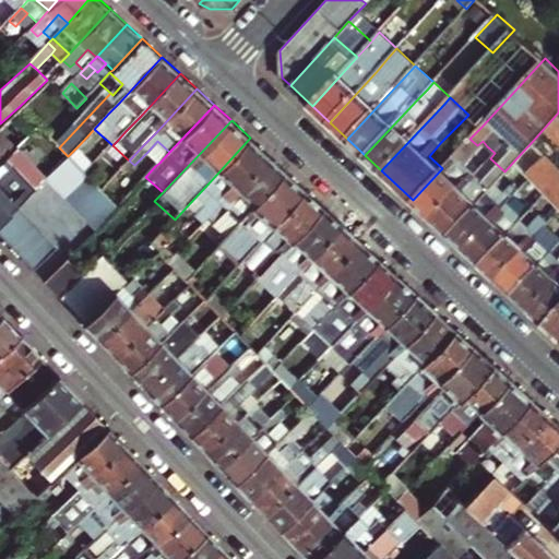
[(205,187),(224,203),(269,155),(250,138),(205,187)]
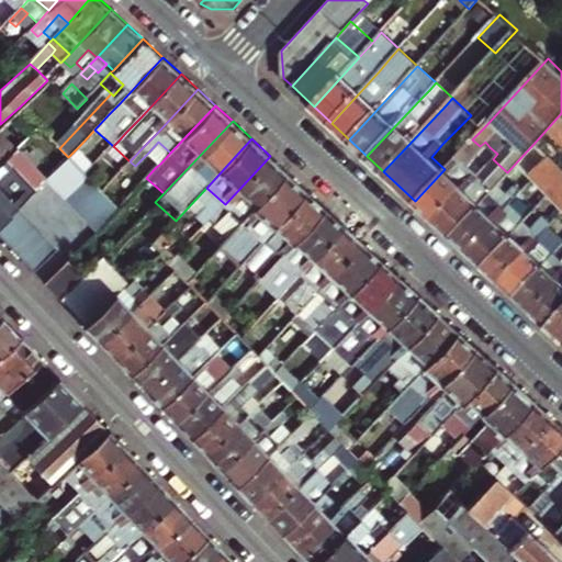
[(445,169),(415,201),(434,218),(475,171),(479,175),(482,170),(485,168),(478,160),(490,147),(485,142),(480,146),(472,139),(457,157),(445,169)]
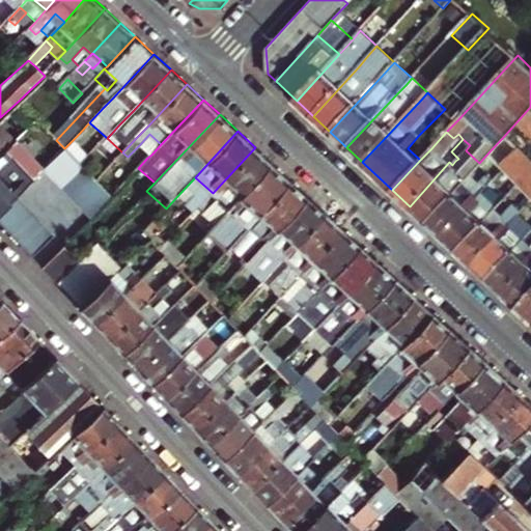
[(140,144),(151,155),(161,144),(149,134),(140,144)]
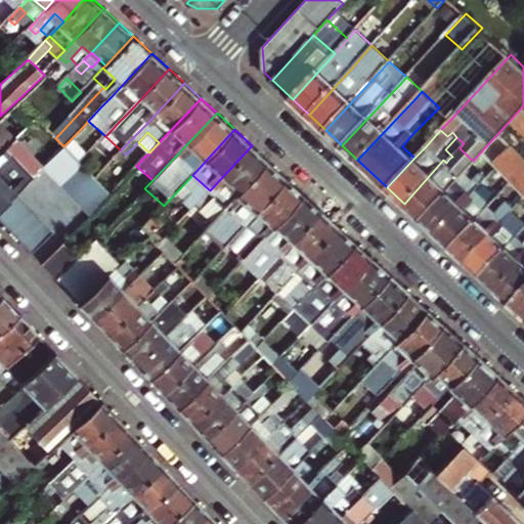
[(0,154),(10,144),(0,134),(0,154)]
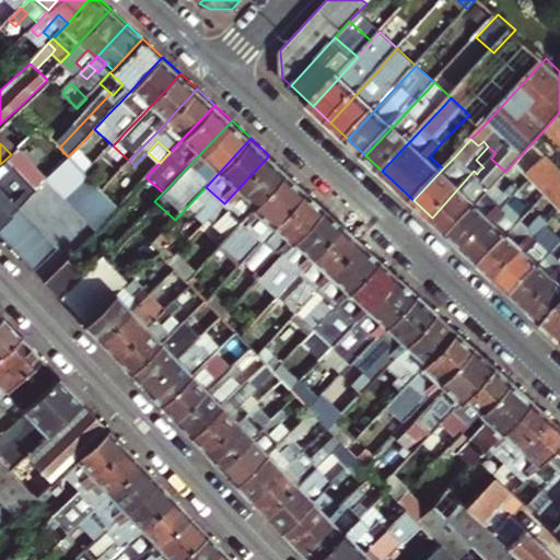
[(79,167),(85,175),(98,162),(81,143),(68,156),(79,167)]
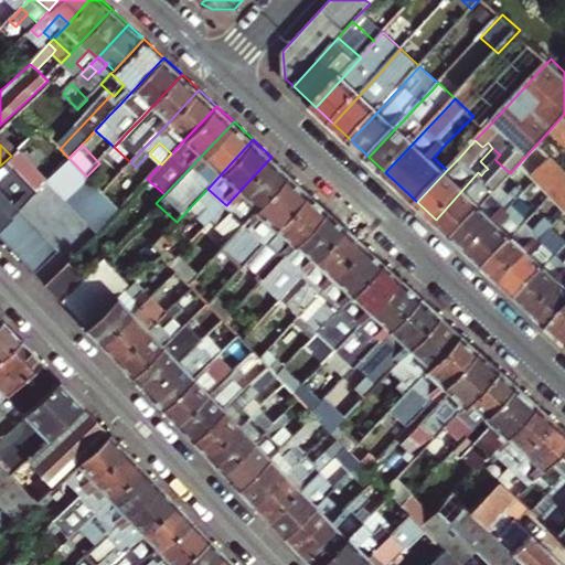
[(434,158),(447,170),(459,158),(445,145),(434,158)]
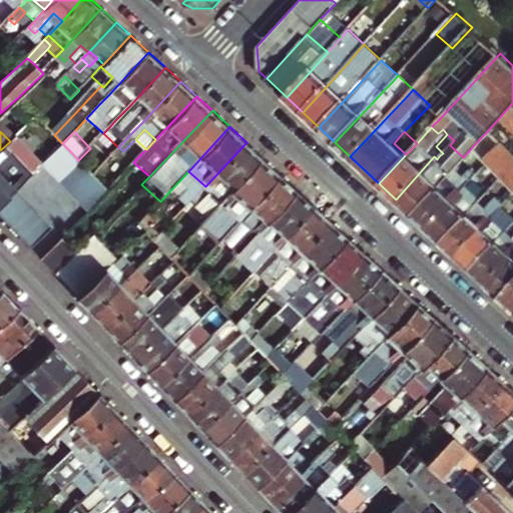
[(512,159),(487,131),(472,147),(488,165),(510,188),(512,191),(512,159)]
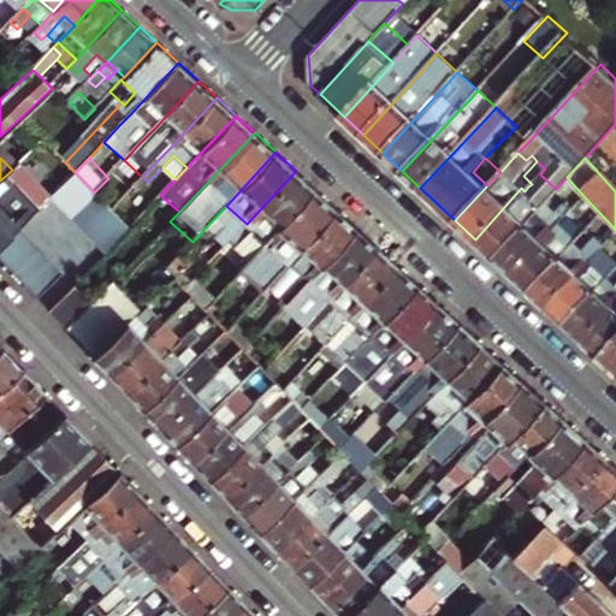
[(0,181),(0,243),(17,227),(51,195),(19,163),(12,170),(0,181)]
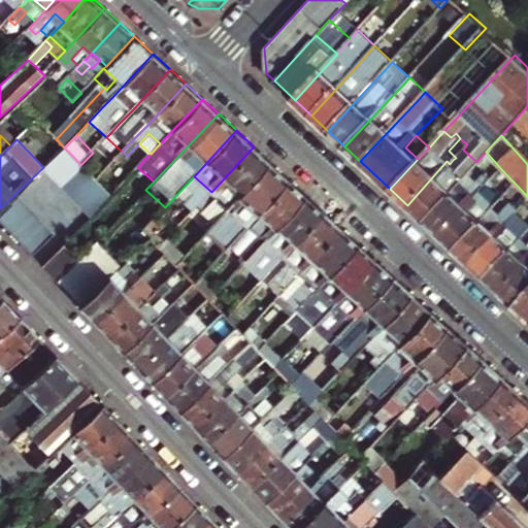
[(226,210),(271,162),(254,146),(211,192),(209,195),(197,207),(215,223),(226,210)]
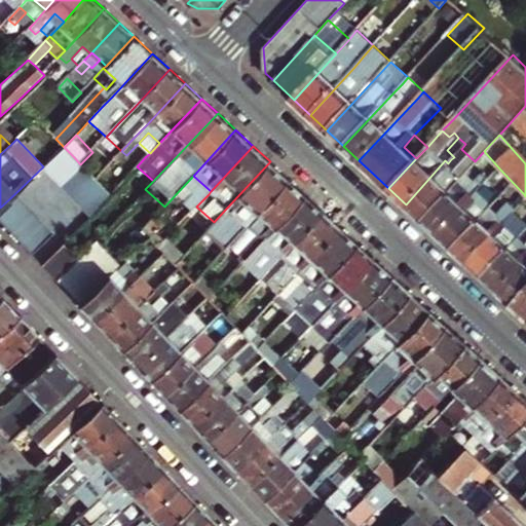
[(52,177),(74,157),(64,147),(43,166),(52,177)]
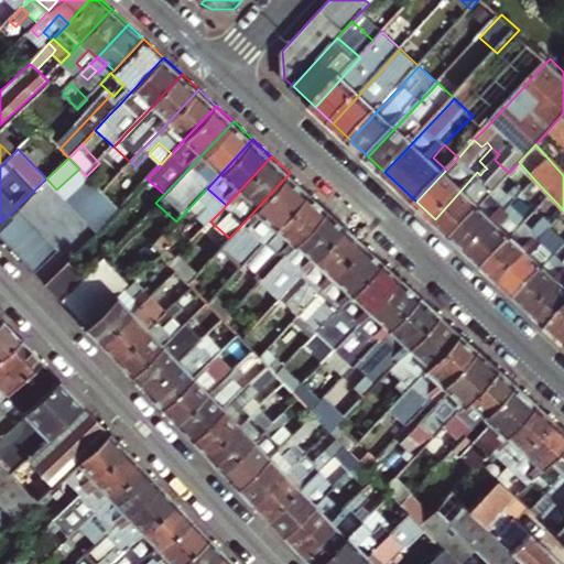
[(86,176),(79,169),(56,190),(66,199),(88,179),(86,176)]
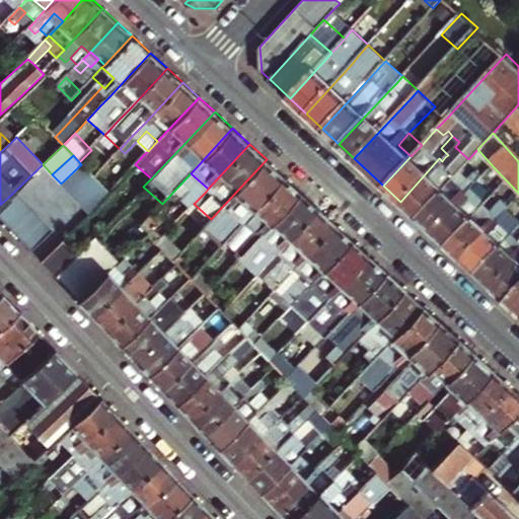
[(452,164),(445,157),(442,161),(439,158),(400,202),(409,209),(416,216),(455,173),(449,167),(452,164)]
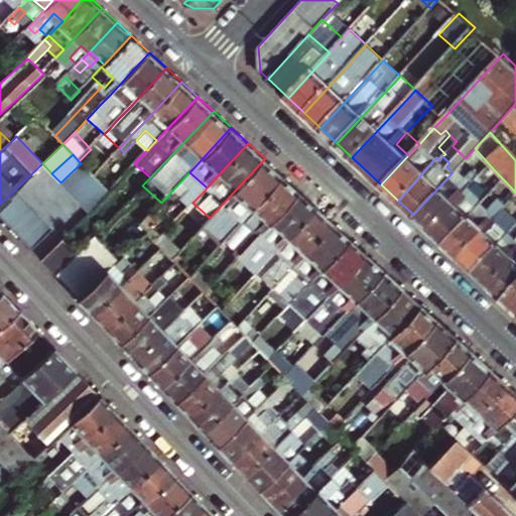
[(224,236),(239,220),(280,173),(265,158),(221,206),(210,218),(201,227),(195,234),(212,250),(224,236)]
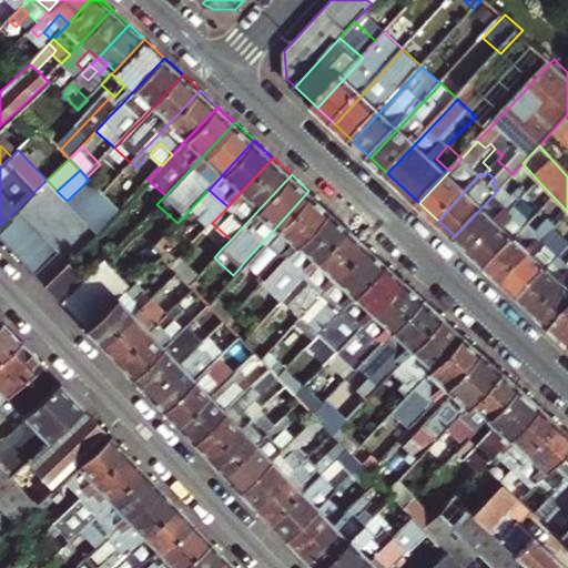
[(99,190),(89,180),(67,201),(78,212),(99,190)]
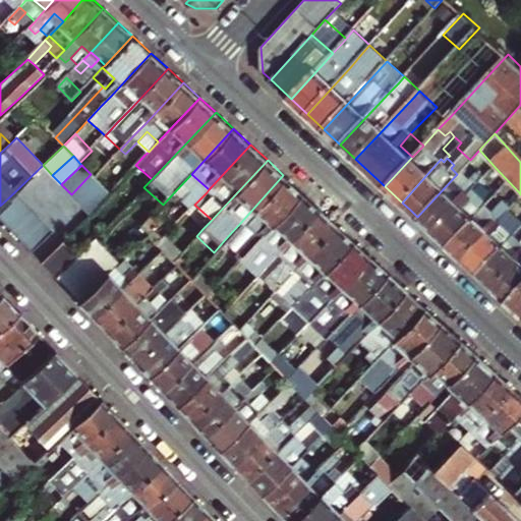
[(457,174),(468,185),(476,177),(464,166),(457,174)]
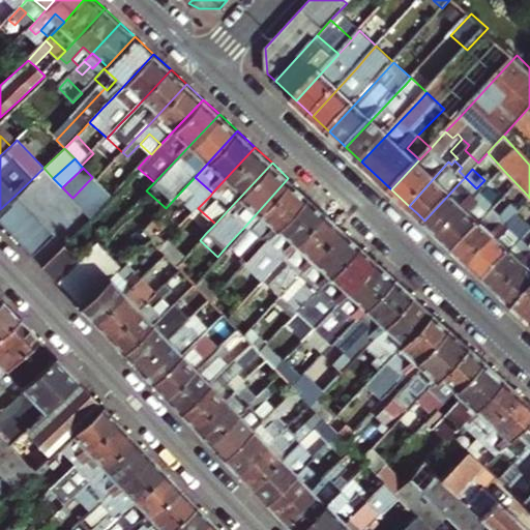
[(483,194),(495,181),(488,175),(484,180),(476,188),(465,177),(424,221),(443,237),(483,194)]
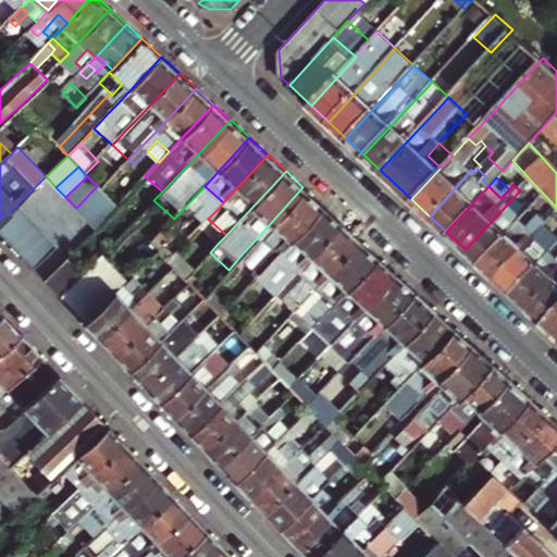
[(85,218),(107,196),(101,189),(97,186),(76,208),(85,218)]
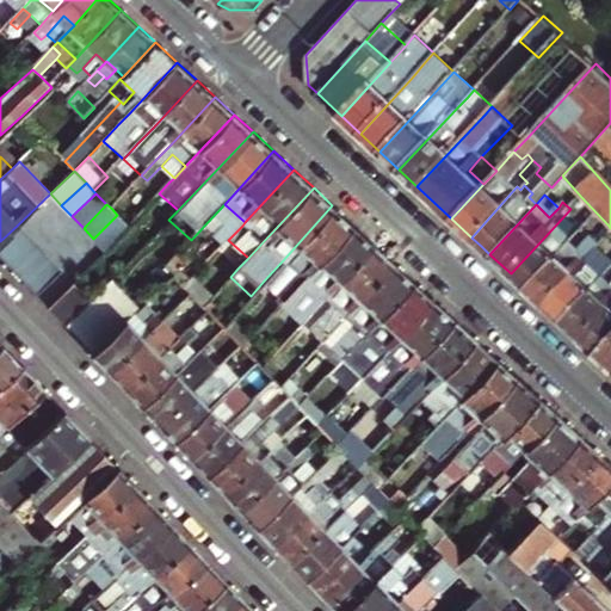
[(224,204),(204,226),(211,233),(207,238),(220,251),(228,240),(242,226),(245,222),(224,204)]
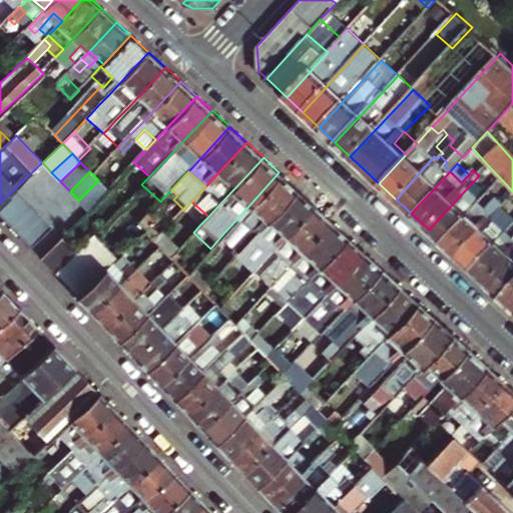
[(259,232),(299,190),(279,172),(237,218),(222,234),(241,250),(259,232)]
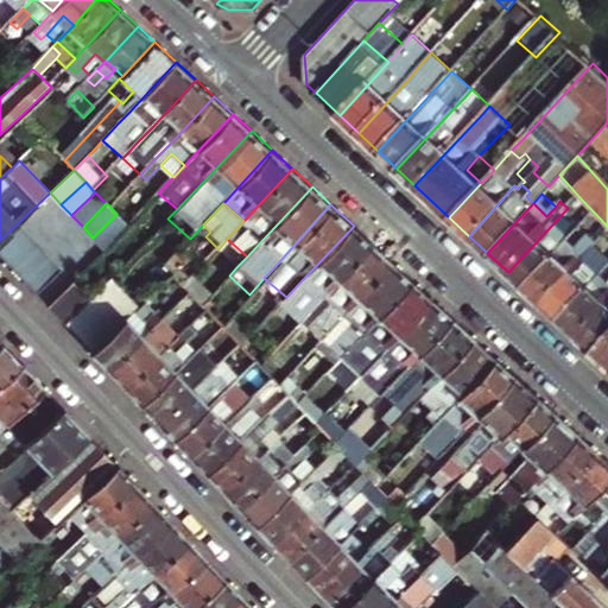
[(93,238),(103,248),(127,225),(116,214),(93,238)]
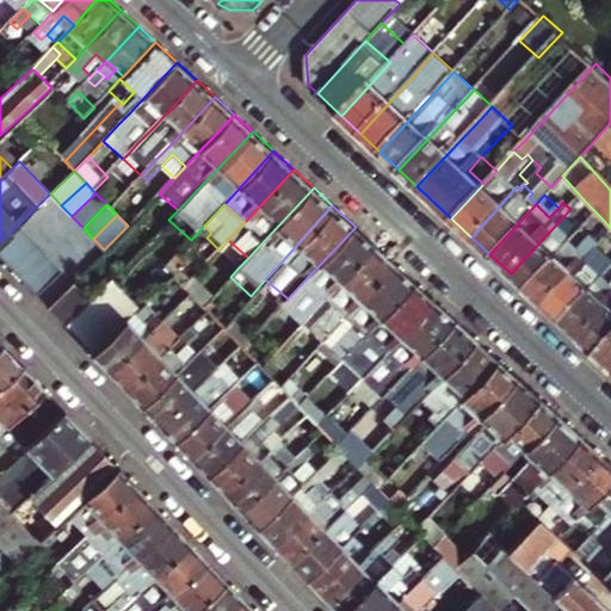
[(557,223),(511,273),(528,289),(569,245),(574,239),(557,223)]
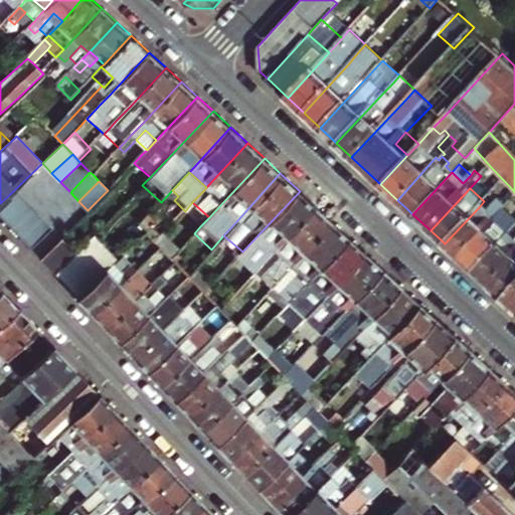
[(514,195),(514,192),(512,189),(503,199),(507,203),(514,195)]
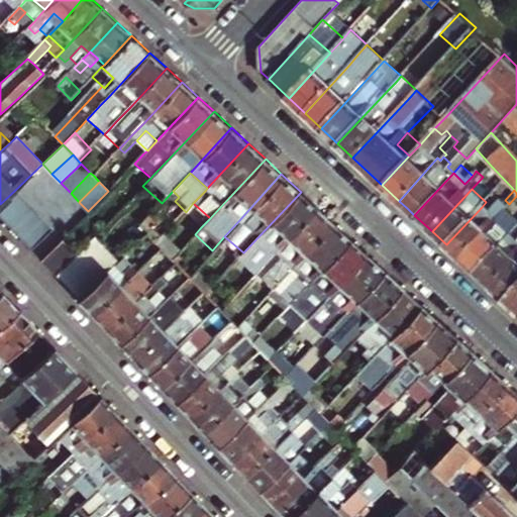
[(0,218),(3,222),(24,202),(14,191),(0,204),(0,218)]
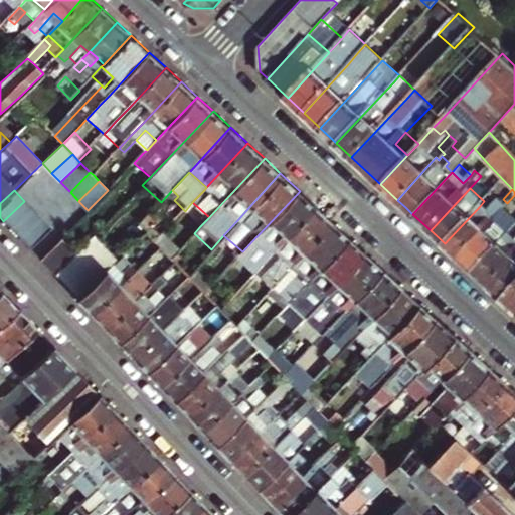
[(276,250),(316,206),(307,197),(300,191),(260,233),(266,238),(244,261),(256,272),(276,250)]
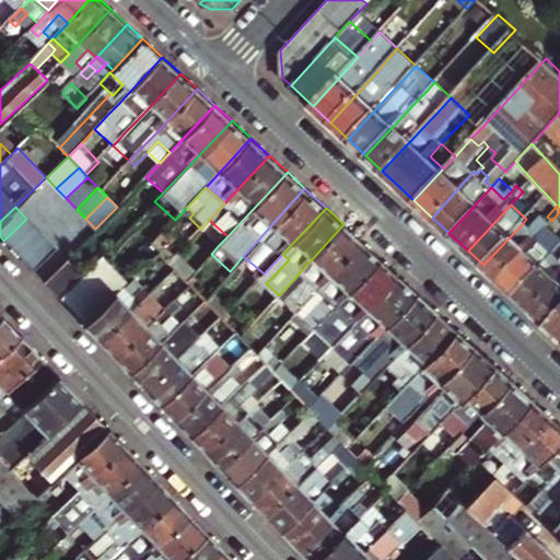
[(526,219),(522,224),(536,238),(541,233),(544,229),(529,214),(526,219)]
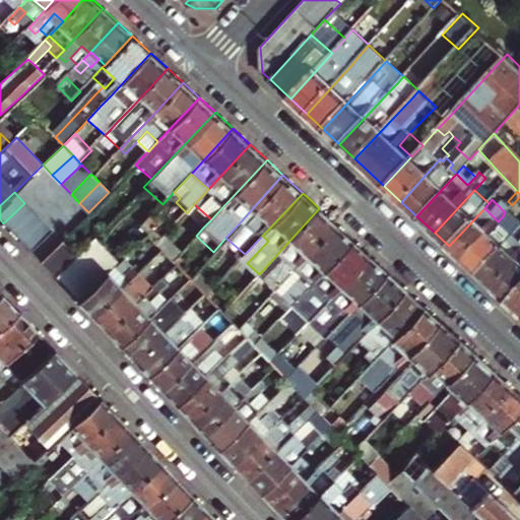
[(11,232),(33,211),(24,203),(3,223),(11,232)]
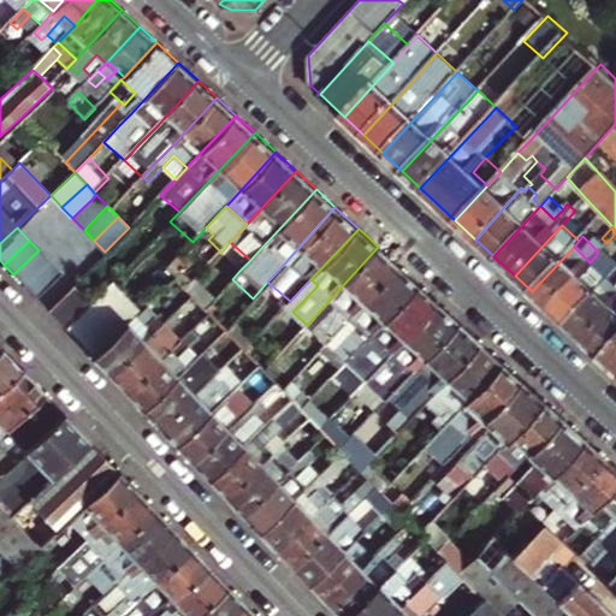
[(350,318),(398,265),(378,247),(330,300),(337,306),(313,331),(326,344),(350,318)]
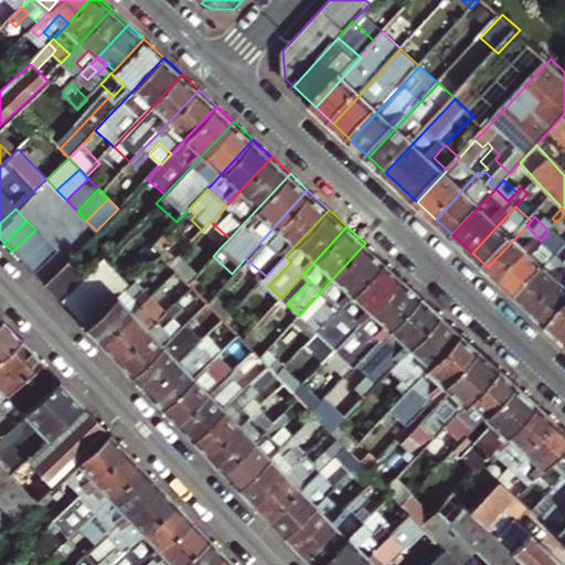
[(502,281),(541,241),(526,226),(488,267),(502,281)]
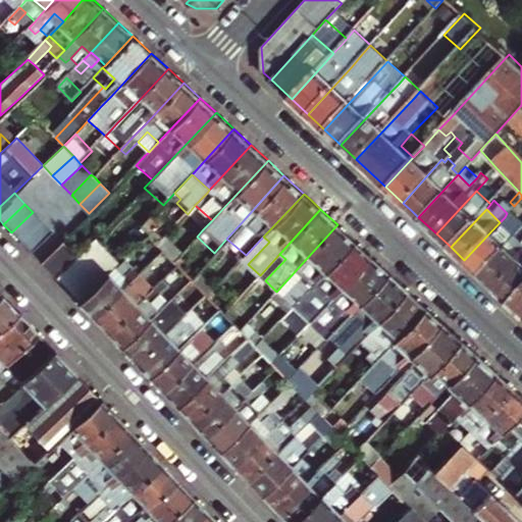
[(42,222),(33,212),(11,232),(20,243),(42,222)]
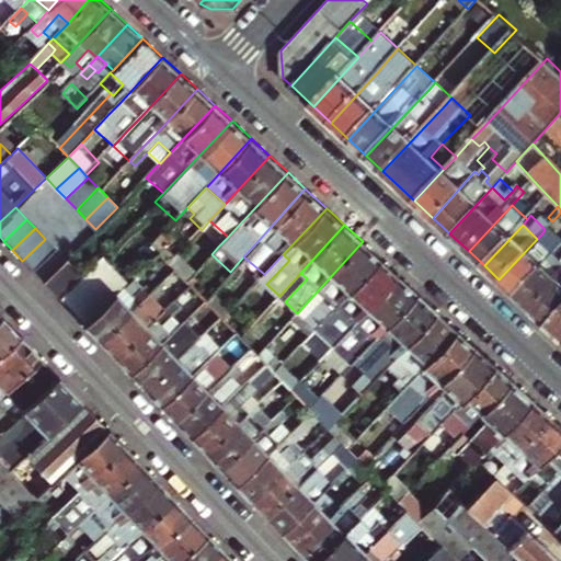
[(545,229),(542,233),(550,241),(556,235),(548,228),(545,229)]
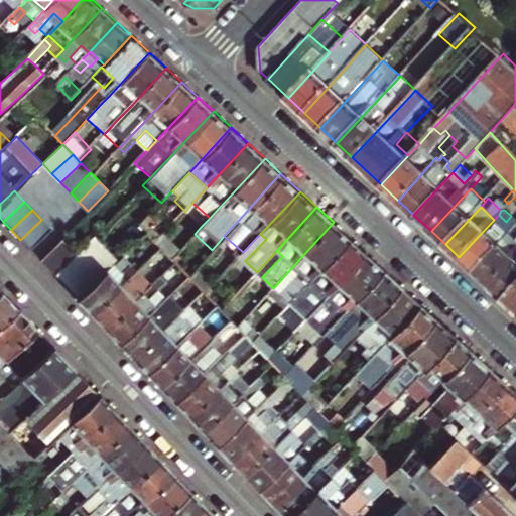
[(170,227),(153,211),(141,225),(157,242),(164,234),(170,227)]
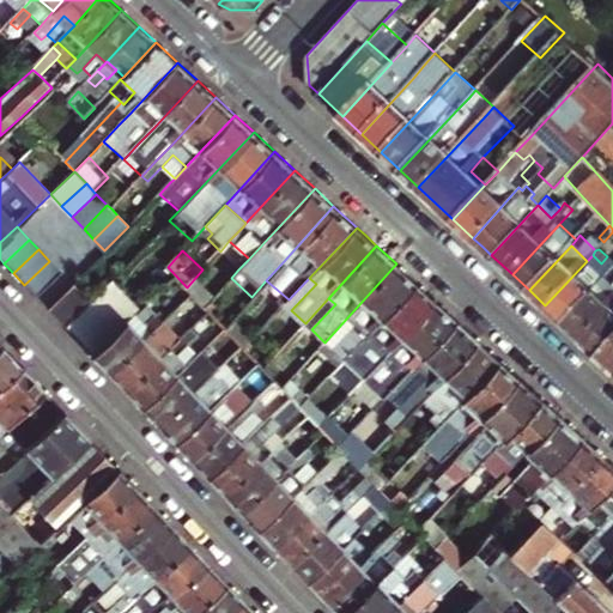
[(564,323),(606,278),(612,269),(612,262),(607,256),(601,263),(593,255),(587,261),(545,305),(564,323)]
